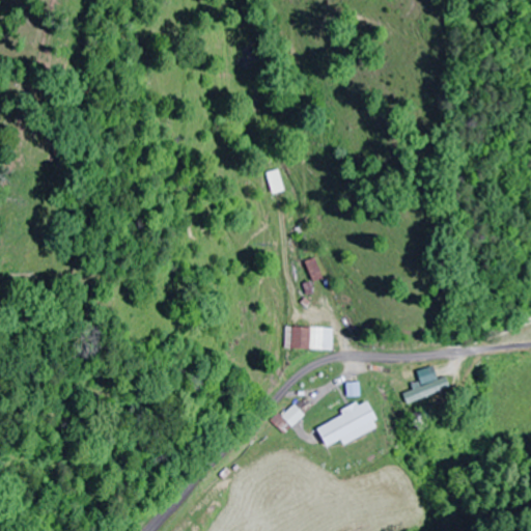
[(275,196),(286,192),(279,171),(268,174),(275,196)]
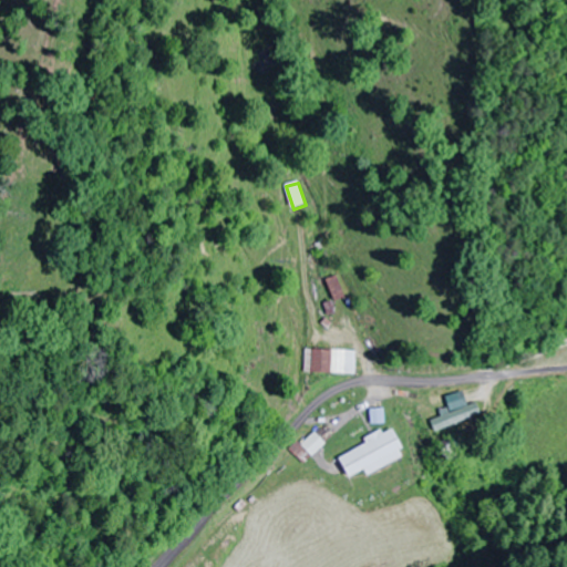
[(346,299),(340,278),(328,280),(333,302),(346,299)]
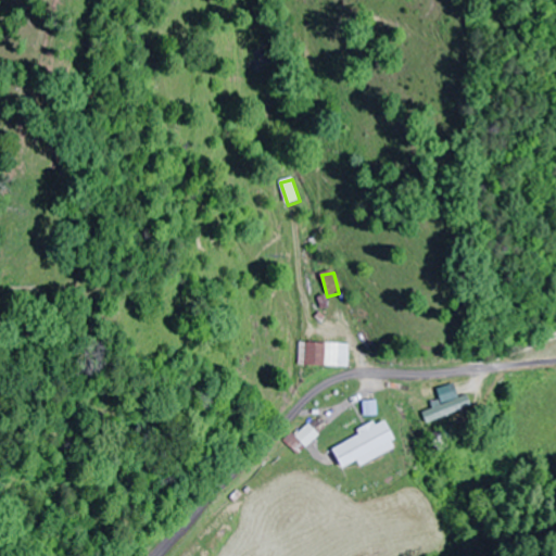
[(350,344),(301,344),(301,366),(350,366),(350,344)]
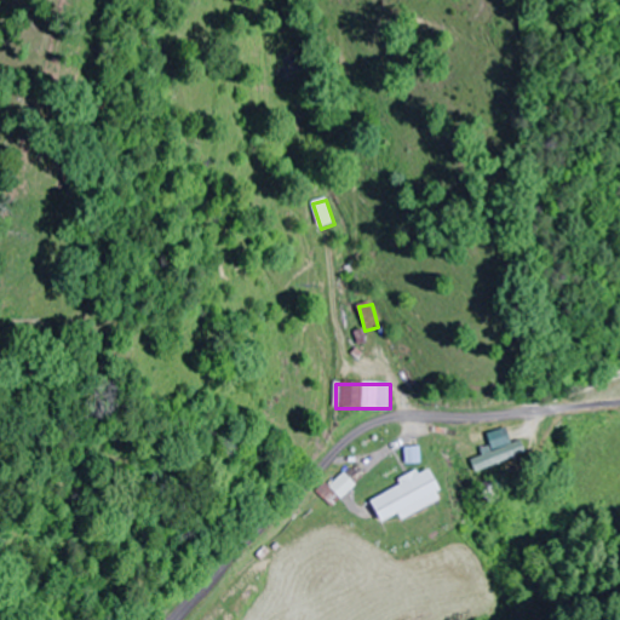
[(472,459),(476,470),(527,455),(524,445),(472,459)]
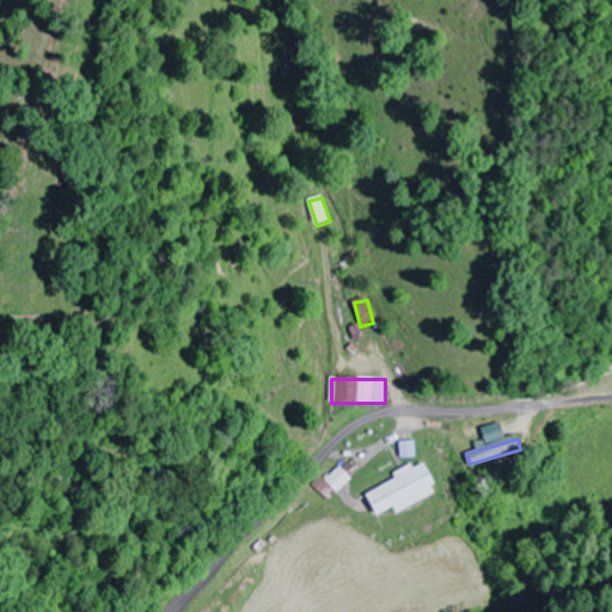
[(367,494),(378,518),(396,509),(397,513),(440,494),(426,461),(395,475),(397,481),(367,494)]
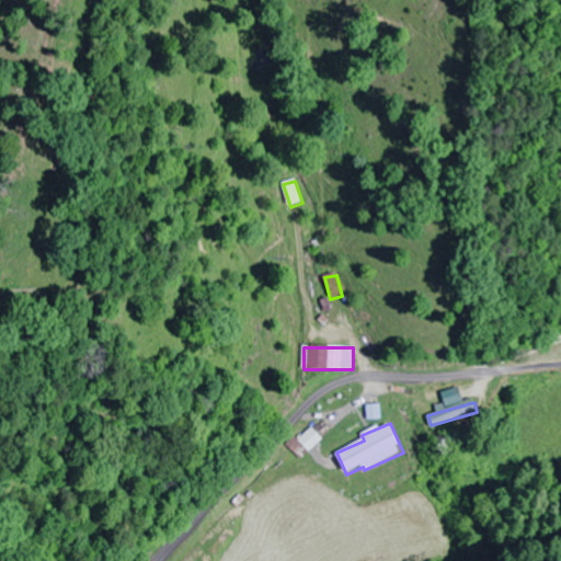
All buildings are outlined.
